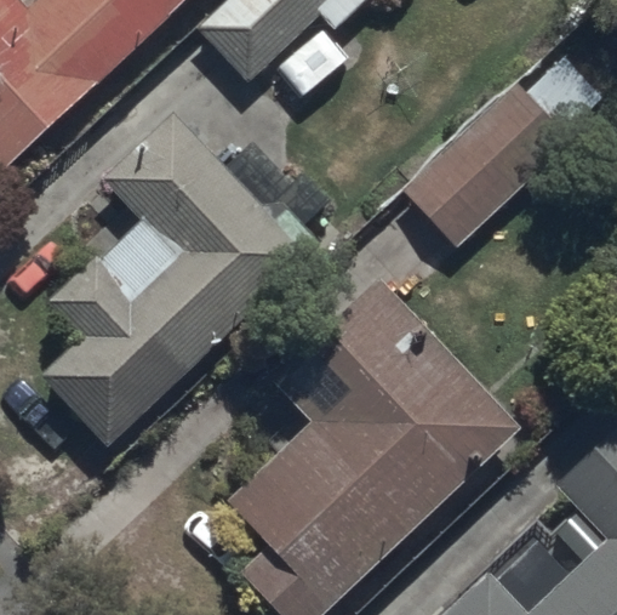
[(20,0),(0,0),(0,170),(189,0),(34,0),(27,7),(20,0)]
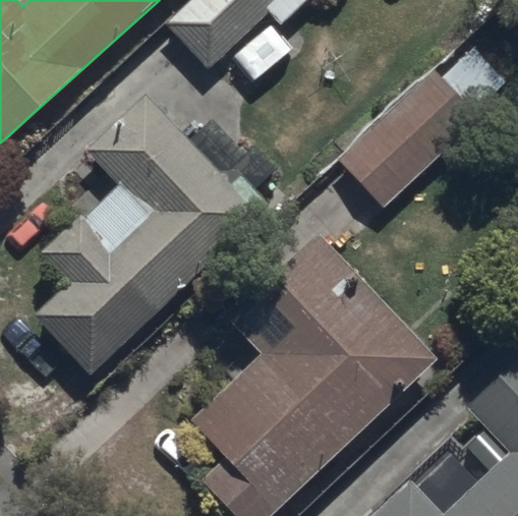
[(185,0),(161,23),(204,69),(267,10),(280,25),(306,0),(185,0)]
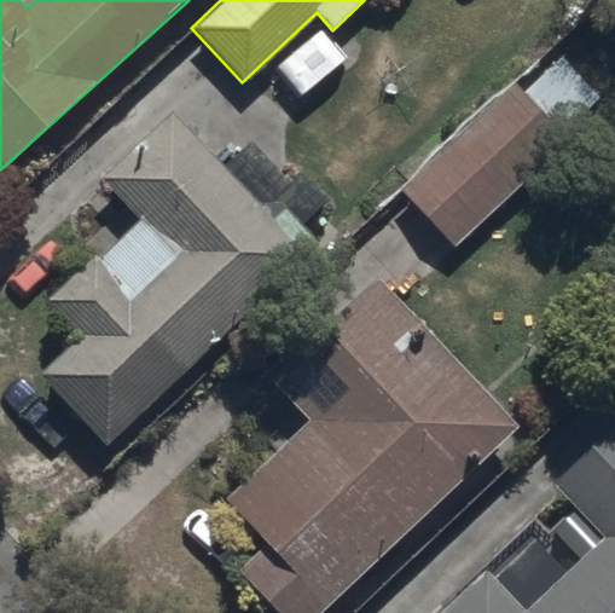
[(560,57),(522,93),(509,79),(394,189),(453,249),(567,140),(562,134),(598,99),(560,57)]
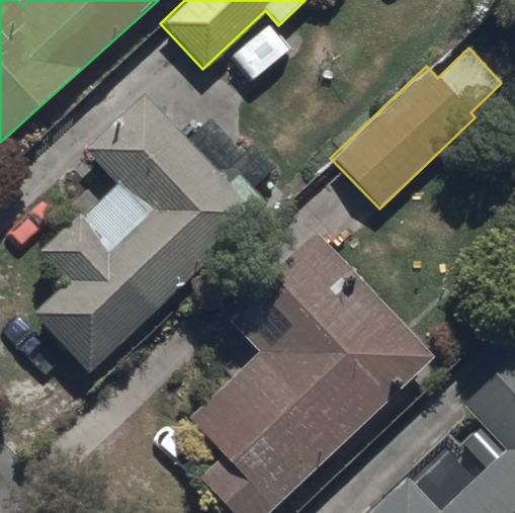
[(68,279),(33,311),(87,372),(267,205),(237,173),(228,182),(147,95),(86,151),(117,185),(82,218),(78,212),(39,248),(68,279)]
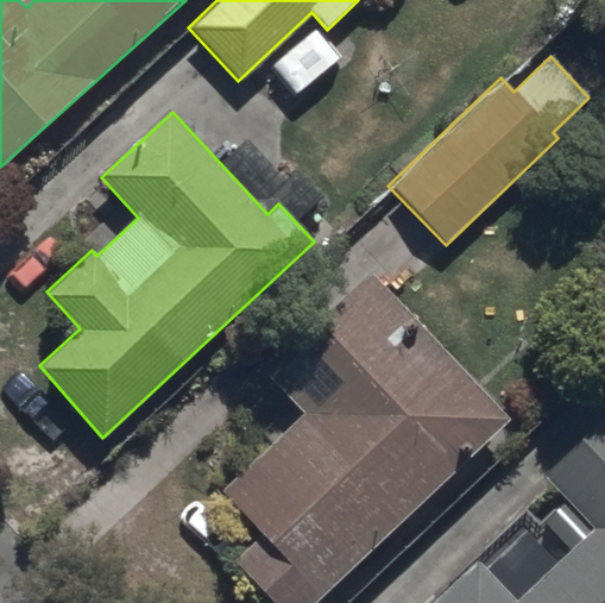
[(262,528),(231,557),(272,602),(316,602),(514,421),(361,256),(254,355),(306,410),(224,487),(262,528)]
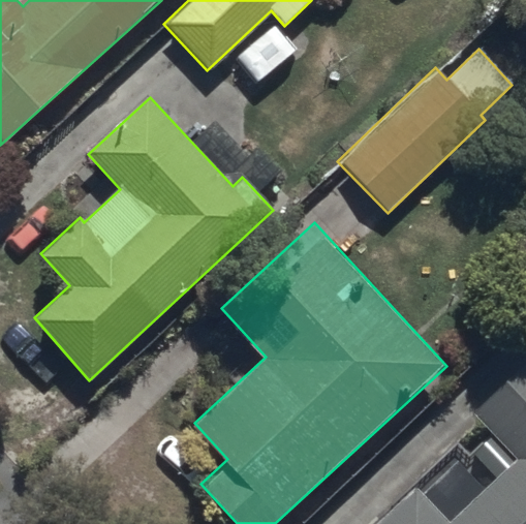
[(418,487),(376,523),(525,523),(525,362),(471,411),(514,458),(447,519),(418,487)]
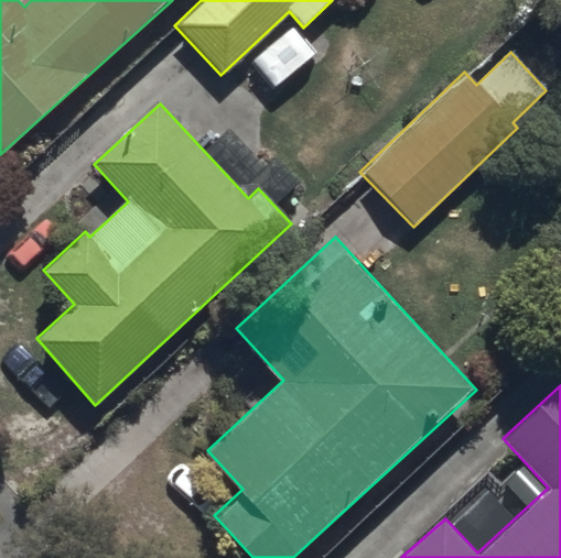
All buildings are outlined.
